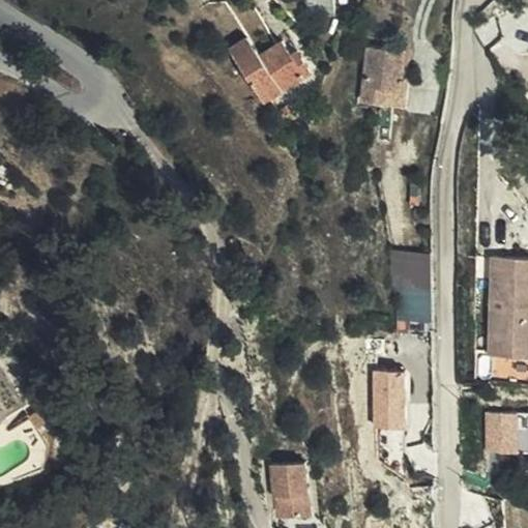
[(286,33),(315,33),(316,1),(287,0),(286,33)]
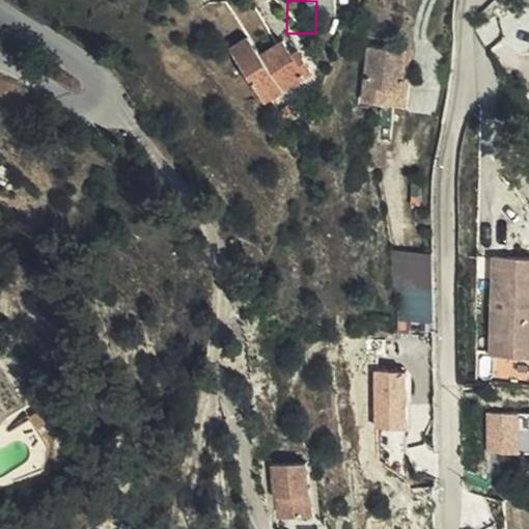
[(353,103),(396,107),(396,81),(391,81),(392,50),(354,49),(353,103)]
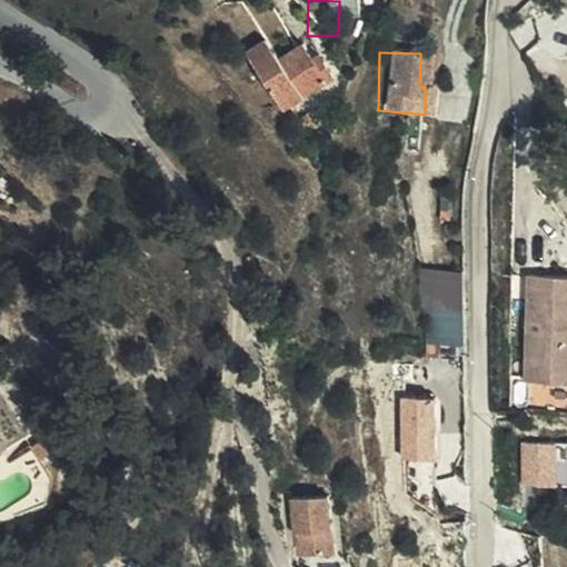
[(209,128),(275,118),(267,77),(226,83),(221,59),(199,61),(209,128)]
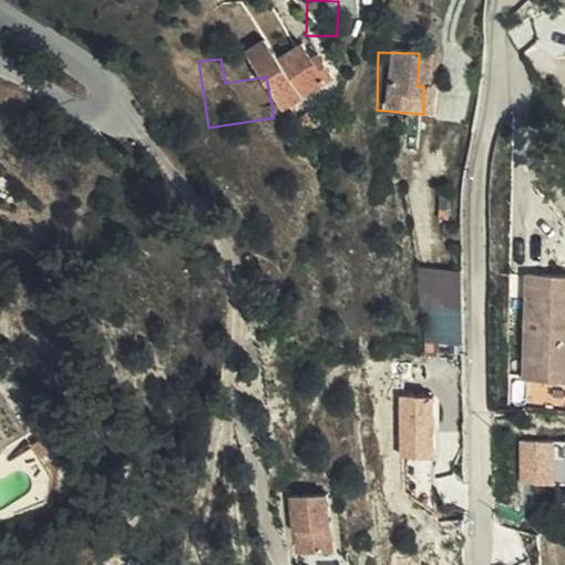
[(419,270),(421,345),(462,343),(460,269),(419,270)]
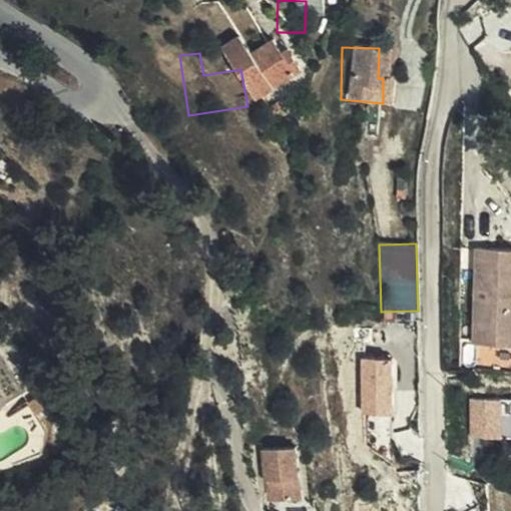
[(510,248),(473,247),(472,285),(510,284),(510,248)]
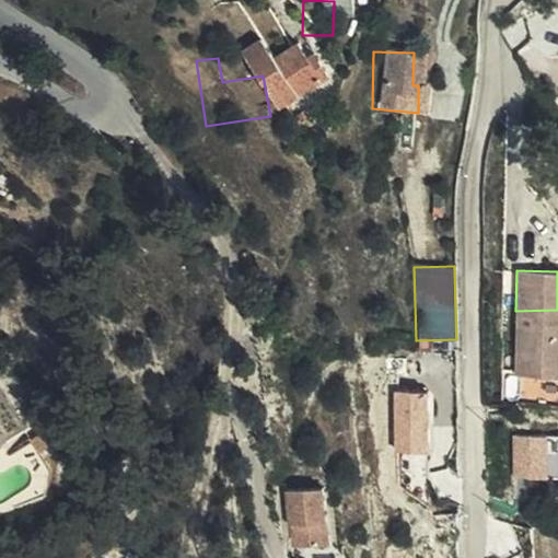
[(557,310),(515,311),(512,374),(525,374),(524,399),(557,400),(557,310)]
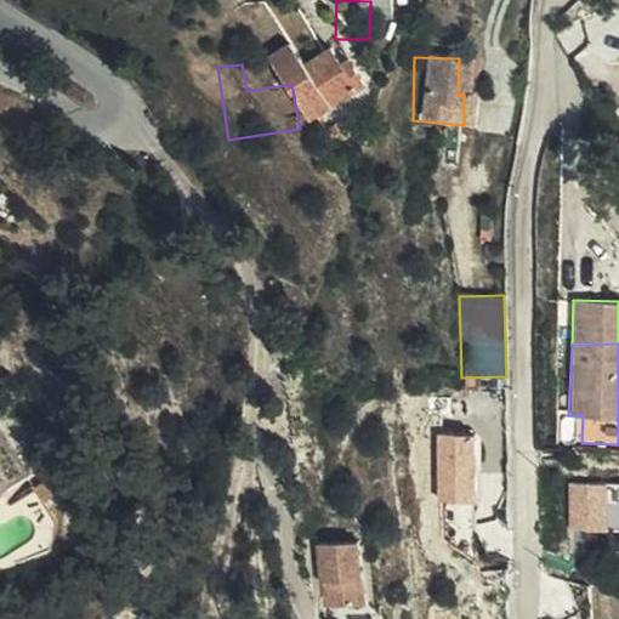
[(437,504),(478,503),(477,433),(436,435),(437,504)]
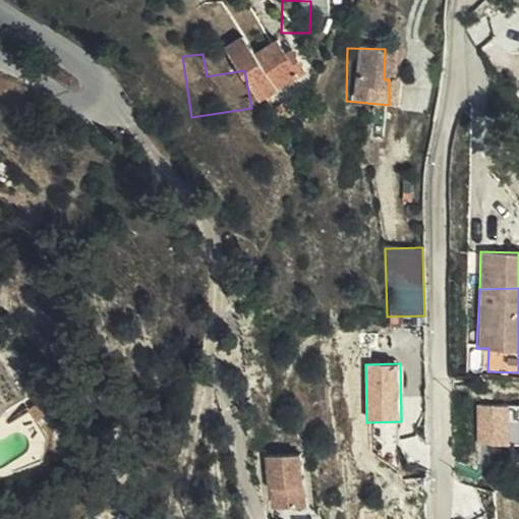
[(518,446),(518,404),(475,405),(476,447),(518,446)]
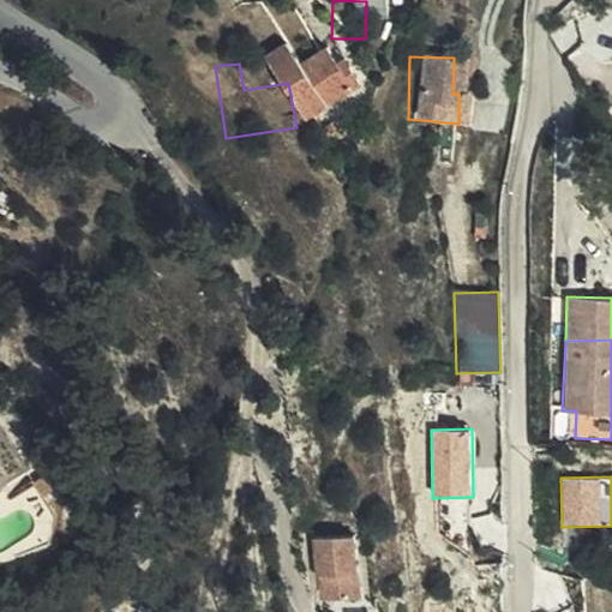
[(363,601),(357,537),(315,541),(321,605),(363,601)]
